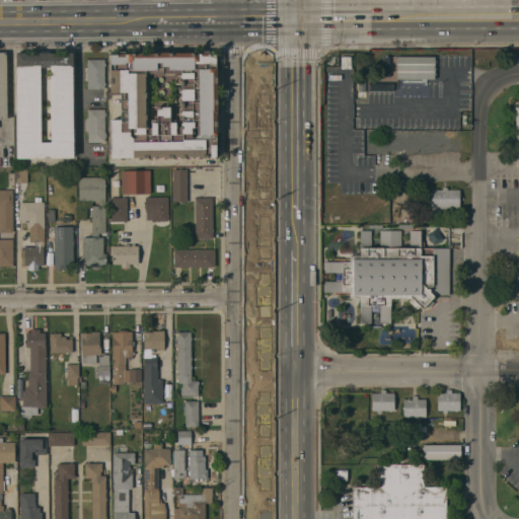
[(119,157),(110,158),(110,120),(121,120),(121,92),(110,92),(110,54),(118,54),(118,52),(125,52),(125,54),(135,54),(135,52),(141,52),(141,54),(148,54),(148,52),(155,52),(155,53),(156,53),(156,52),(169,52),(169,53),(171,53),(171,52),(178,52),(178,54),(186,54),(186,52),(192,52),(192,53),(200,53),(200,51),(209,51),(209,54),(216,54),(216,68),(217,68),(217,71),(219,71),(219,77),(217,77),(217,82),(219,82),(219,88),(216,88),(217,93),(219,93),(219,99),(217,99),(217,103),(219,103),(219,109),(216,109),(216,115),(218,115),(218,121),(217,121),(217,126),(218,126),(218,132),(217,132),(217,136),(216,136),(216,156),(214,156),(214,159),(197,159),(197,157),(193,157),(193,159),(186,159),(186,158),(182,158),(182,156),(179,156),(179,159),(162,159),(162,157),(155,157),(155,160),(137,160),(137,157),(133,157),(127,157),(127,160),(119,160),(119,157)]
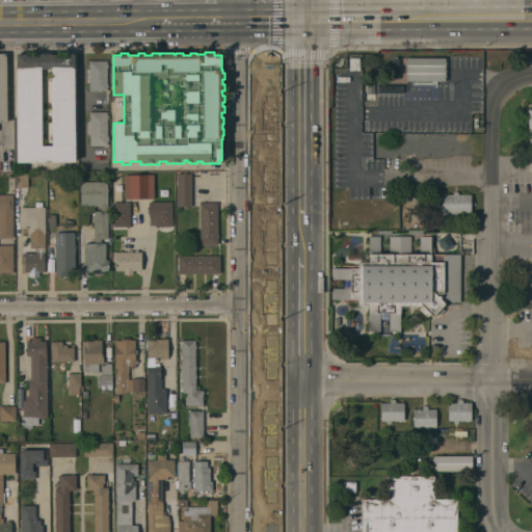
[(17,54),(75,54),(76,161),(18,162),(17,54)]
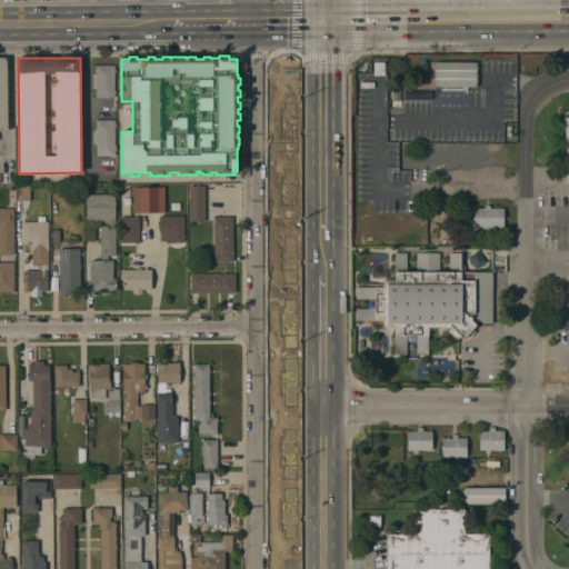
[(436,87),(436,62),(476,62),(476,87),(436,87)]
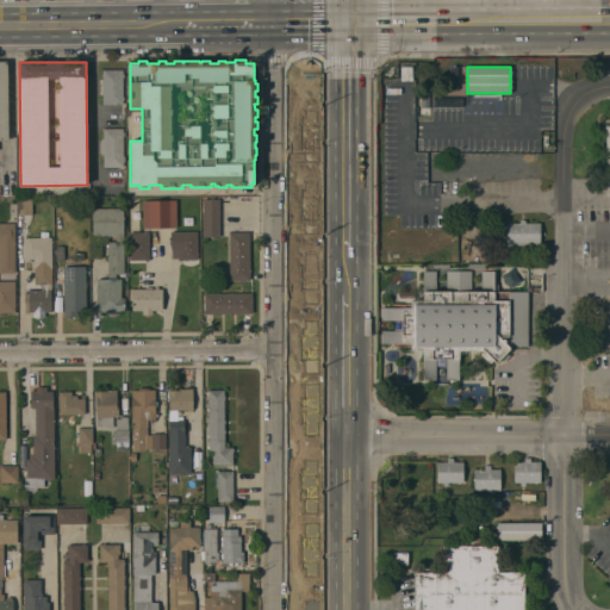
[(103,69),(123,69),(123,74),(124,74),(124,78),(123,78),(123,97),(124,97),(124,100),(123,100),(123,105),(103,104),(103,94),(101,94),(101,91),(103,91),(103,82),(101,82),(101,80),(103,80),(103,69)]
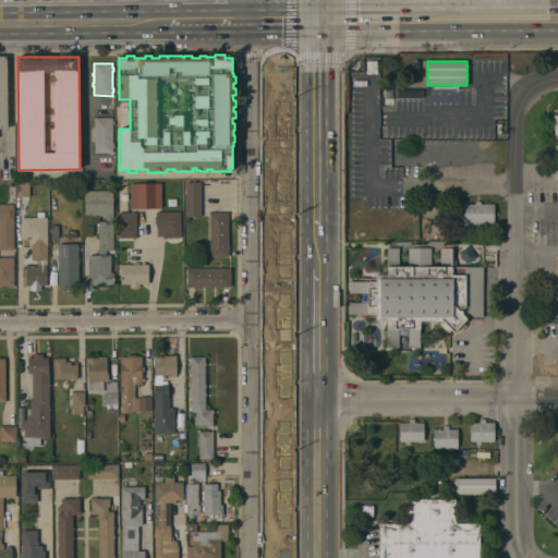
[(359,74),(370,74),(370,100),(359,100),(359,74)]
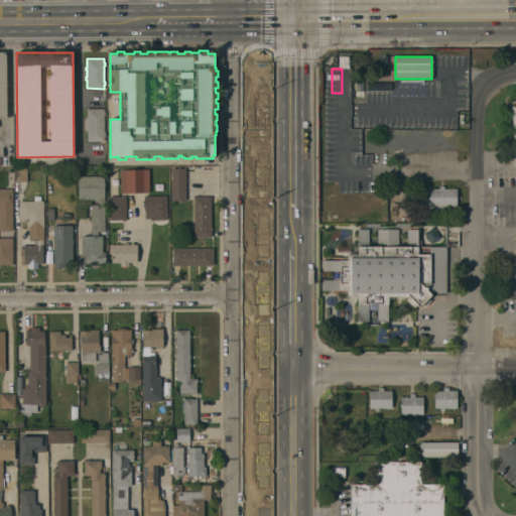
[(87,109),(104,109),(104,112),(105,112),(105,115),(104,115),(104,132),(106,132),(106,136),(104,136),(104,141),(88,141),(88,131),(86,131),(86,117),(88,117),(87,109)]
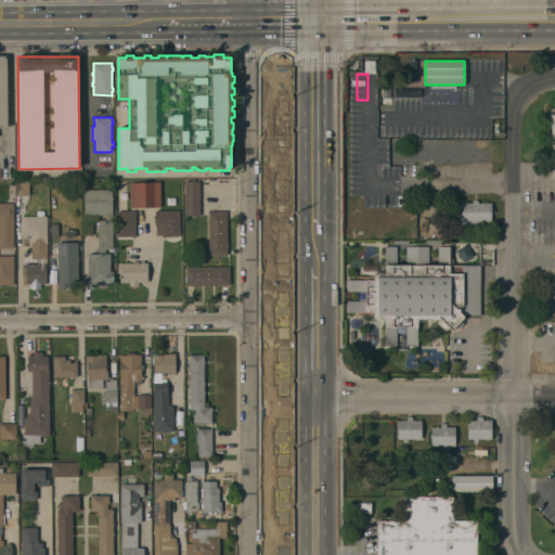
[(420,121),(459,121),(459,139),(420,139),(420,121)]
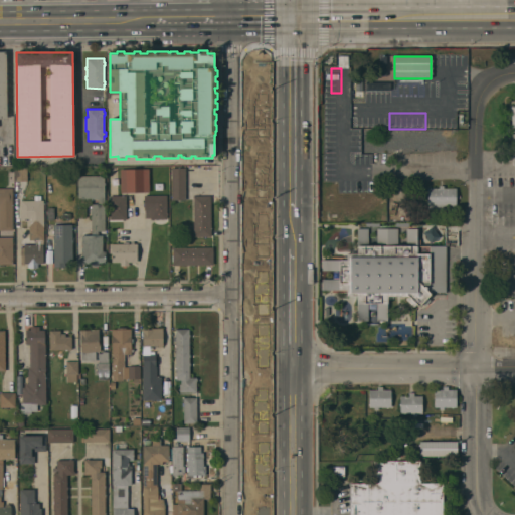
[(456,150),(456,128),(374,129),(374,144),(379,144),(380,151),(404,151),(456,150)]
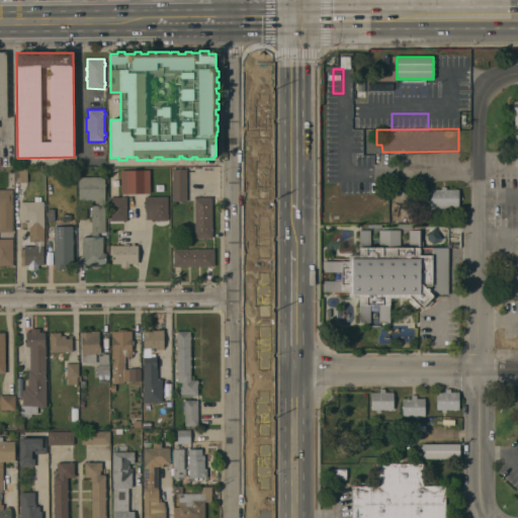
[(27,182),(15,182),(15,169),(27,169),(27,182)]
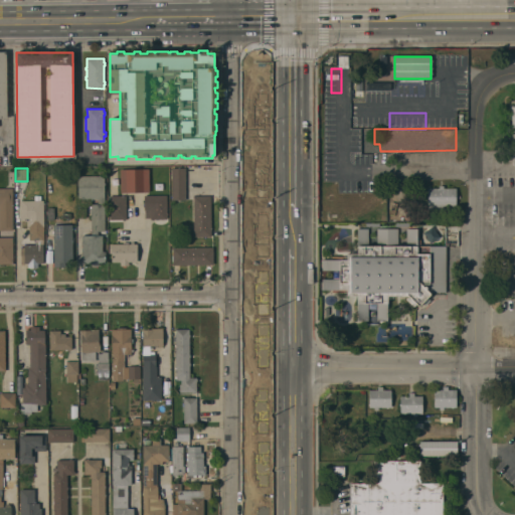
[(185,168),(186,200),(172,200),(172,168),(185,168)]
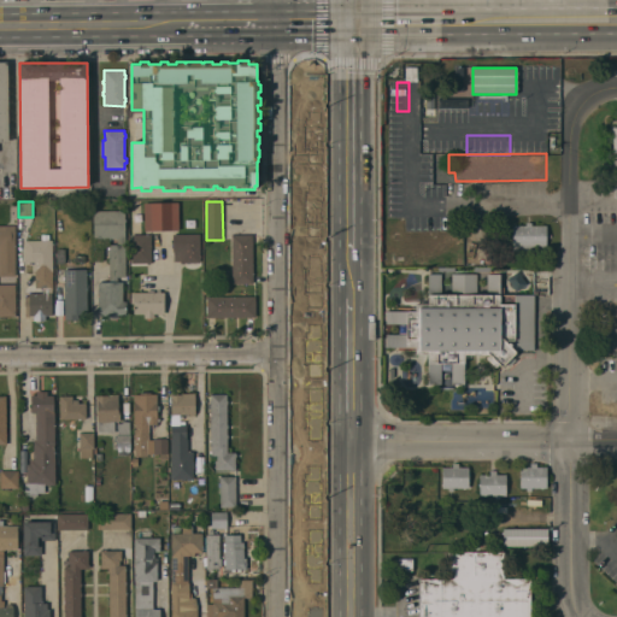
[(178,203),(178,230),(145,230),(144,203),(178,203)]
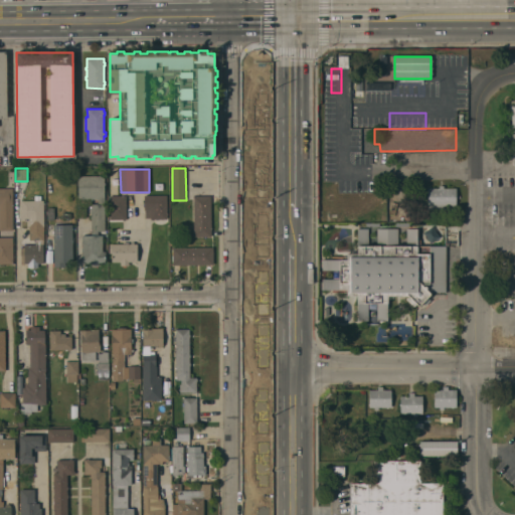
[(78,199),(78,176),(105,176),(105,231),(98,231),(98,233),(91,233),(91,204),(84,204),(84,199),(78,199)]
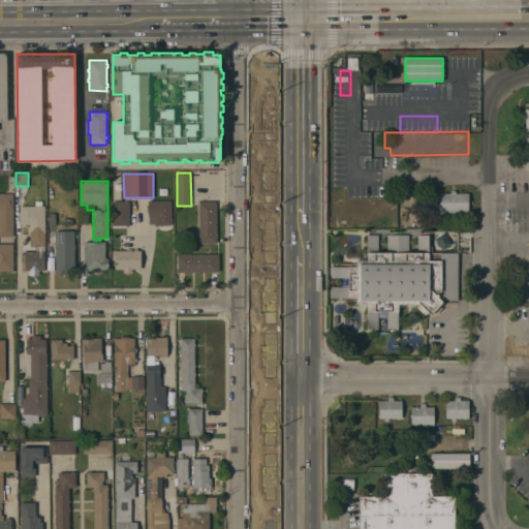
[(439,193),(450,193),(450,191),(456,191),(456,193),(468,193),(468,214),(440,214),(439,193)]
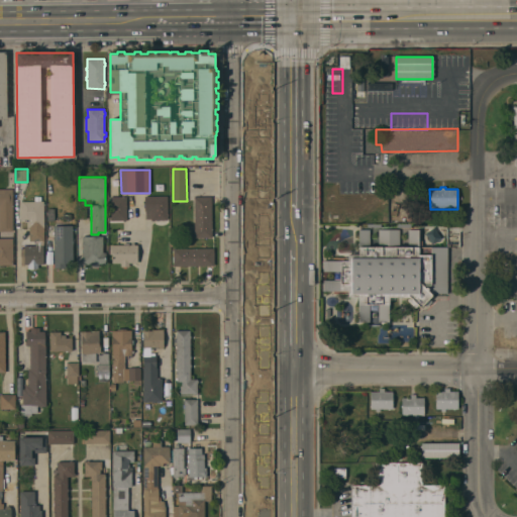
[(0,189),(12,189),(13,231),(0,231),(0,189)]
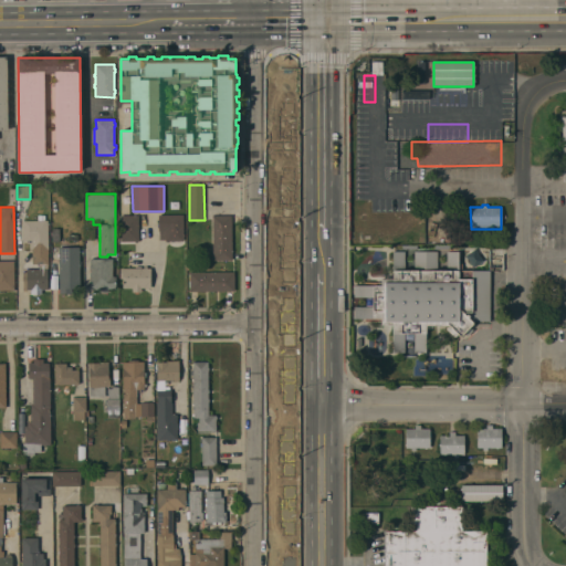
[(158,215),(184,215),(184,233),(185,233),(185,237),(184,237),(184,240),(169,241),(166,241),(165,241),(165,240),(159,240),(159,230),(158,230),(158,215)]
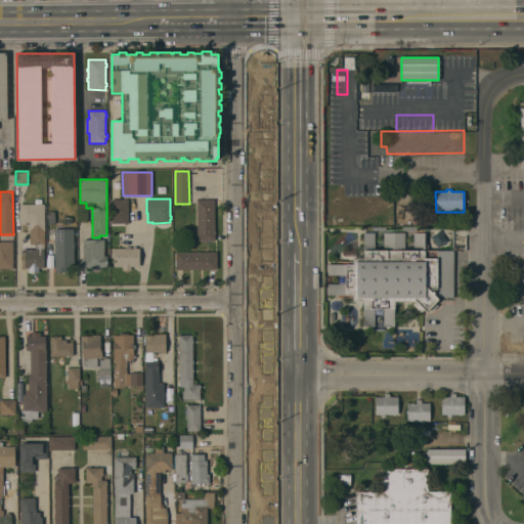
[(128,200),(128,223),(112,223),(112,219),(111,219),(111,217),(112,217),(112,200),(128,200)]
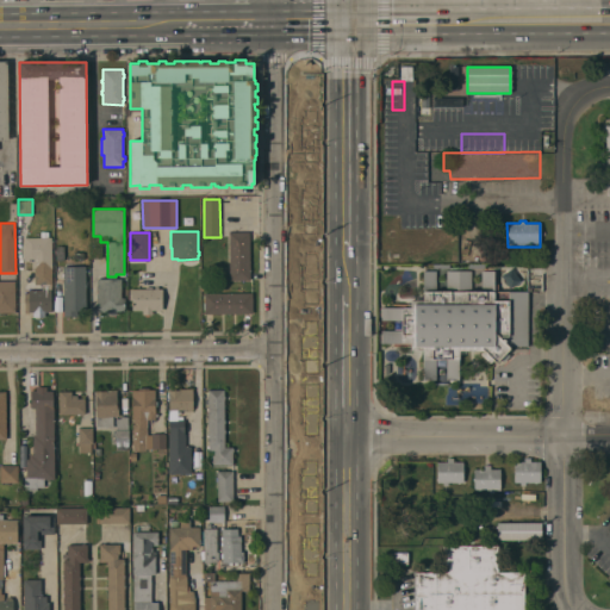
[(249,232),(250,280),(230,280),(229,232),(249,232)]
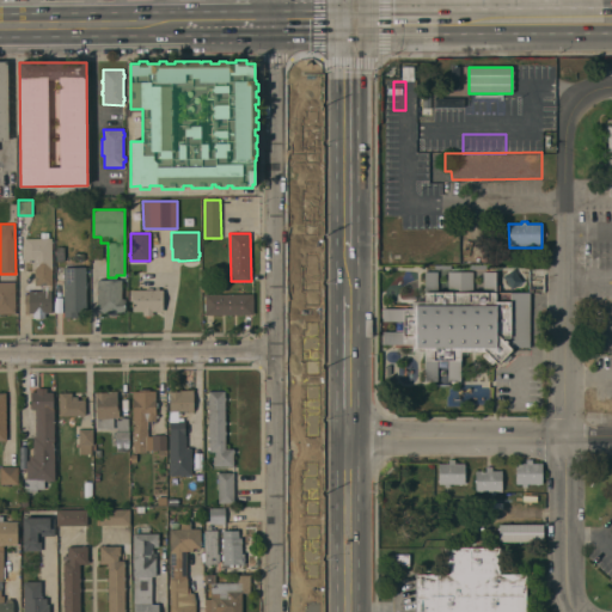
[(51,238),(51,289),(42,289),(42,286),(35,286),(35,270),(32,270),(32,262),(25,262),(25,238),(51,238)]
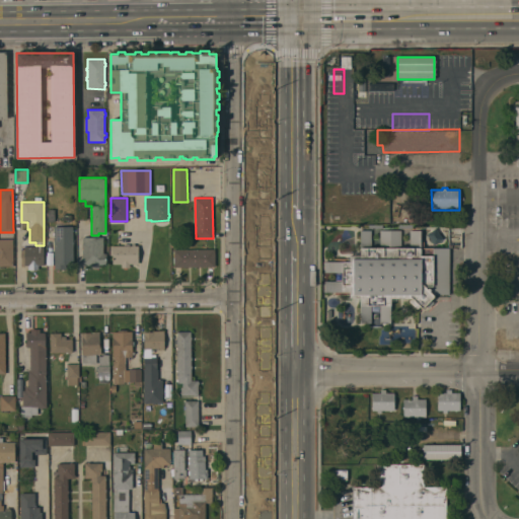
[(55,269),(54,226),(73,226),(73,264),(66,264),(66,269),(55,269)]
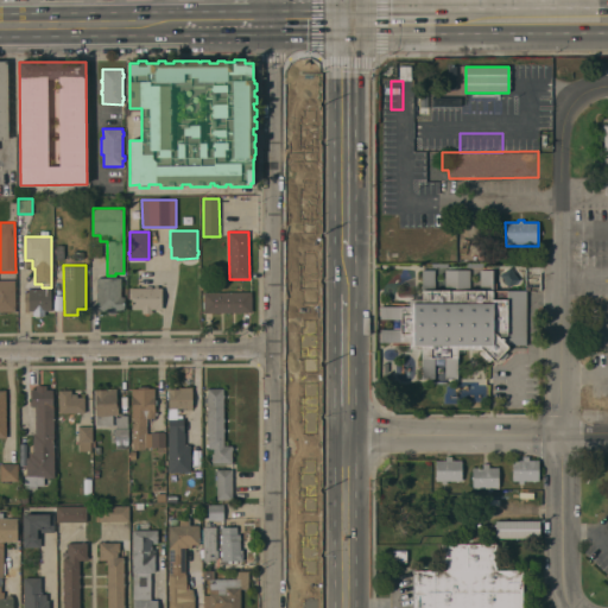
[(526,325),(532,325),(532,333),(526,333),(526,346),(507,346),(508,347),(505,352),(508,354),(502,360),(499,358),(494,361),(492,359),(488,362),(475,349),(457,349),(457,379),(445,379),(445,358),(435,358),(435,379),(422,379),(423,349),(410,349),(410,342),(380,342),(380,329),(401,329),(401,320),(380,320),(380,306),(410,306),(410,299),(422,299),(422,270),(435,270),(435,290),(444,290),(444,270),(469,270),(469,290),(480,290),(480,270),(492,270),(492,290),(526,290),(526,325)]
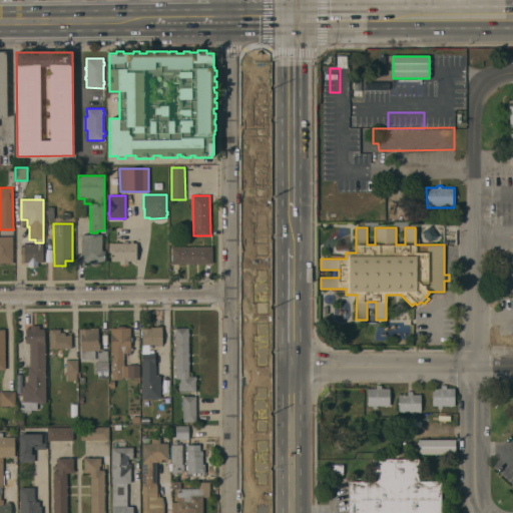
[(82,234),(102,234),(102,250),(105,250),(105,262),(99,262),(99,265),(87,265),(87,262),(82,262),(82,234)]
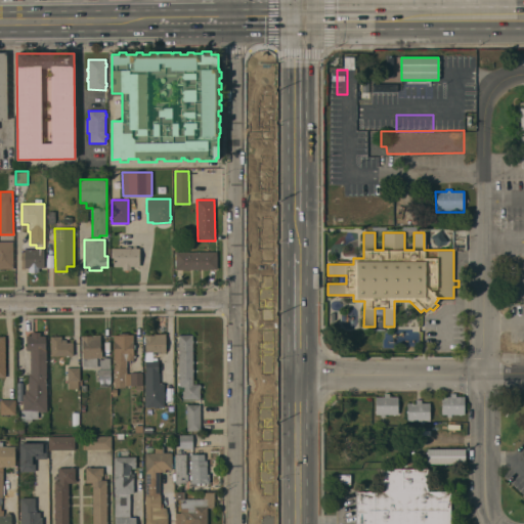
[(13,242),(13,267),(0,267),(0,243),(5,243),(5,242),(13,242)]
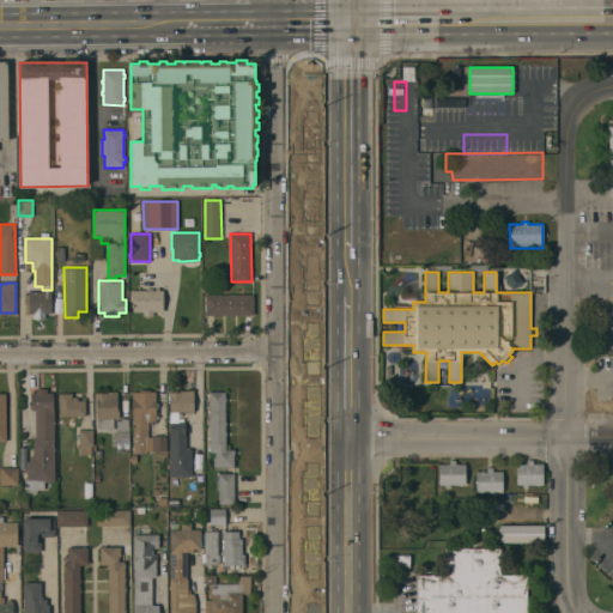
[(129,291),(147,290),(147,289),(153,289),(153,290),(156,290),(156,289),(159,289),(159,290),(163,290),(163,311),(152,311),(153,316),(144,316),(144,311),(133,311),(133,302),(131,302),(129,291)]
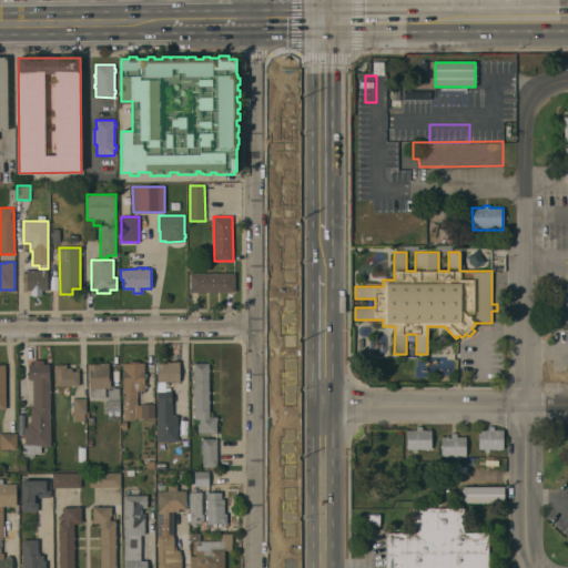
[(48,270),(48,291),(42,291),(42,295),(30,295),(30,291),(28,291),(28,292),(23,292),(23,273),(27,273),(27,270),(33,270),(33,269),(37,269),(37,270),(48,270)]
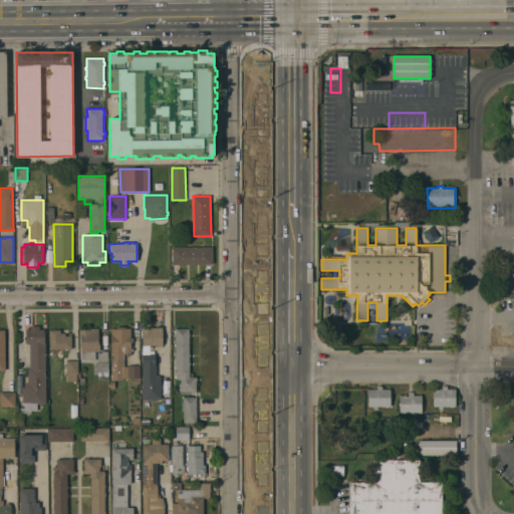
[(173,247),(213,247),(213,264),(173,264),(173,247)]
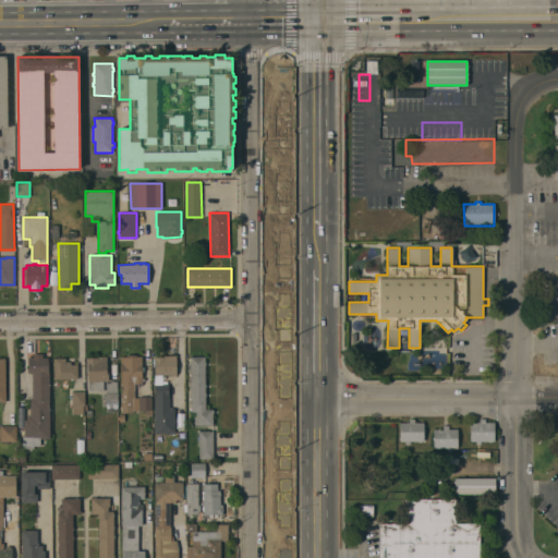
[(49,373),(50,438),(40,438),(40,446),(34,446),(34,448),(22,449),(22,437),(24,437),(24,420),(27,420),(27,416),(31,416),(29,398),(33,398),(33,373),(28,373),(28,358),(34,358),(34,354),(43,354),(43,358),(48,358),(48,373),(49,373)]
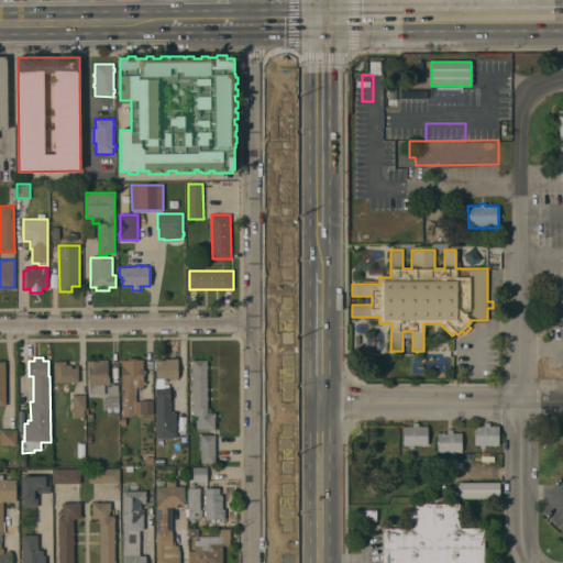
[(122,395),(122,360),(128,360),(128,357),(136,357),(136,360),(143,360),(143,371),(145,371),(145,375),(143,375),(143,382),(145,382),(145,385),(143,385),(143,387),(135,387),(135,395),(122,395)]
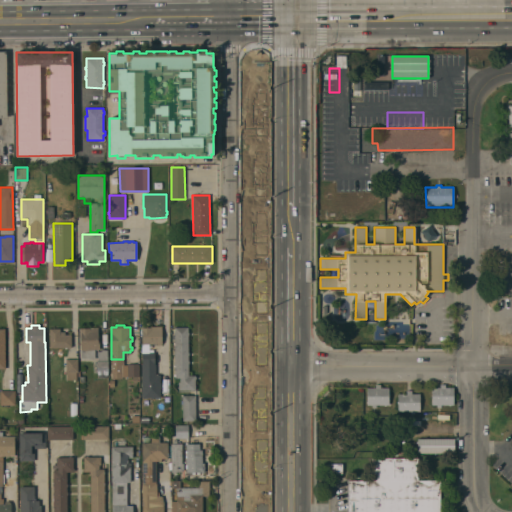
[(162,326),(162,344),(159,344),(159,345),(155,345),(155,344),(149,344),(149,352),(154,352),(155,364),(156,364),(156,374),(160,374),(160,383),(161,383),(161,388),(160,388),(160,397),(142,398),(141,364),(142,364),(142,345),(142,327),(150,327),(150,326),(162,326)]
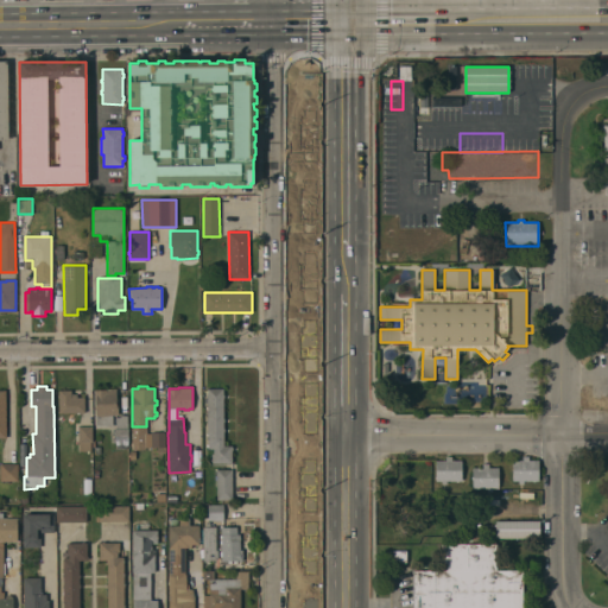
[(223,388),(223,394),(225,394),(225,398),(223,398),(223,418),(225,418),(225,422),(223,422),(223,429),(225,429),(225,431),(223,431),(223,445),(232,445),(232,447),(233,447),(233,450),(232,450),(232,463),(211,463),(211,454),(214,454),(214,449),(208,449),(208,432),(207,432),(207,429),(208,429),(208,422),(207,422),(207,419),(208,419),(208,398),(207,398),(207,394),(208,394),(208,388),(223,388)]
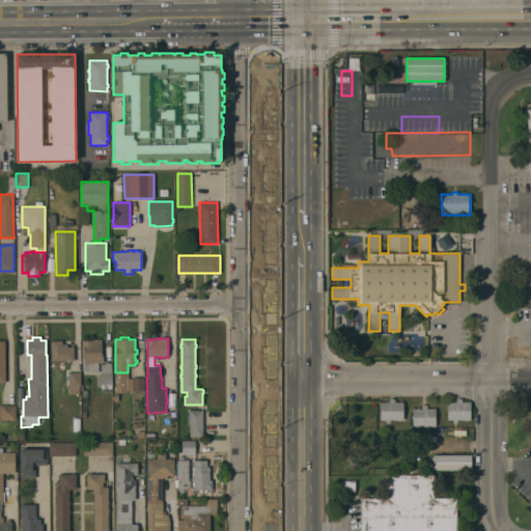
[(74,360),(52,361),(52,341),(62,340),(62,344),(67,344),(67,346),(74,346),(74,360)]
